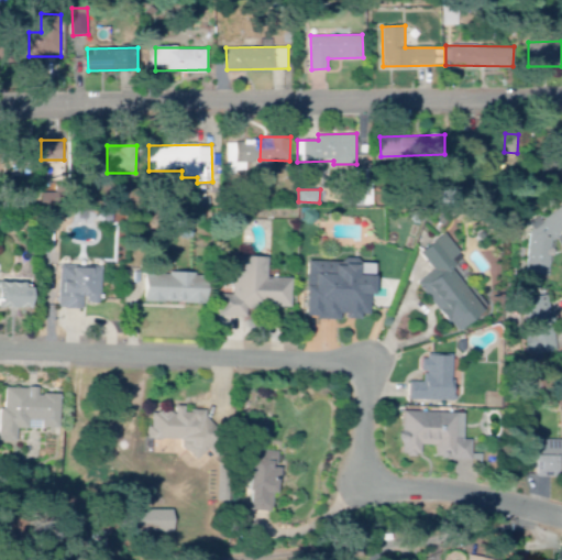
[(59,193),(42,191),(42,202),(59,202),(59,193)]
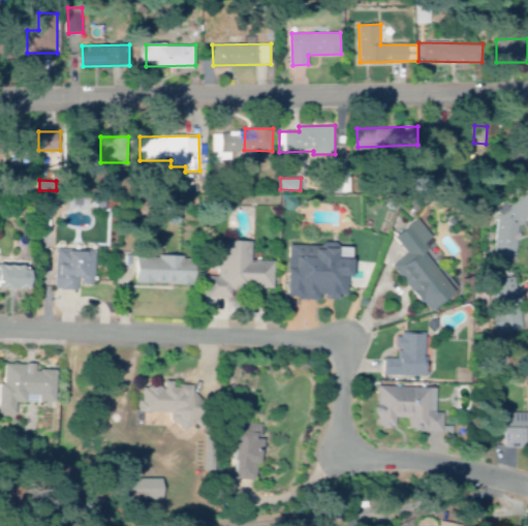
[(497,256),(519,256),(519,230),(517,227),(527,219),(527,193),(510,207),(507,203),(497,211),(497,256)]
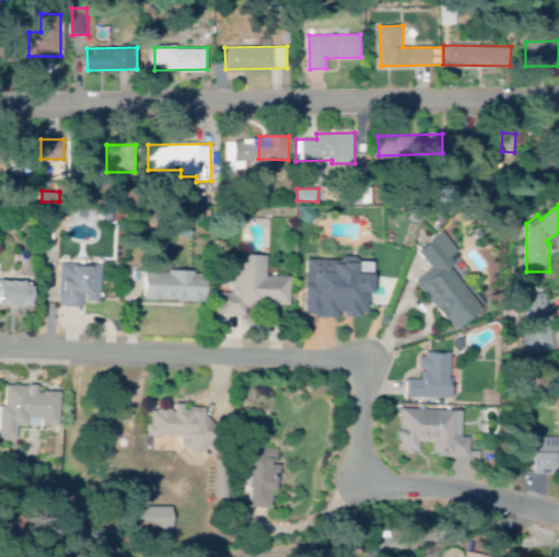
[(433,267),(417,279),(456,331),(484,309),(451,266),(463,256),(444,232),(419,251),(433,267)]
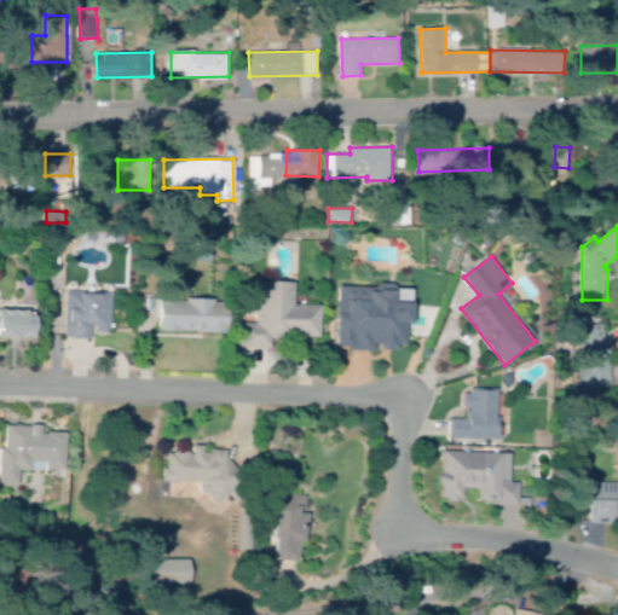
[(322,305),(296,305),(296,282),(270,282),(270,294),(259,294),(259,323),(246,323),(247,346),(273,346),(273,336),(322,336),(322,305)]
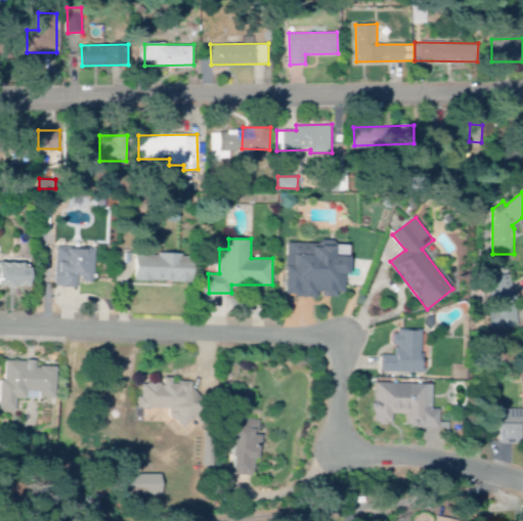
[(288,242),(287,295),(318,296),(318,294),(346,294),(346,273),(352,273),(353,256),(337,256),(337,243),(288,242)]
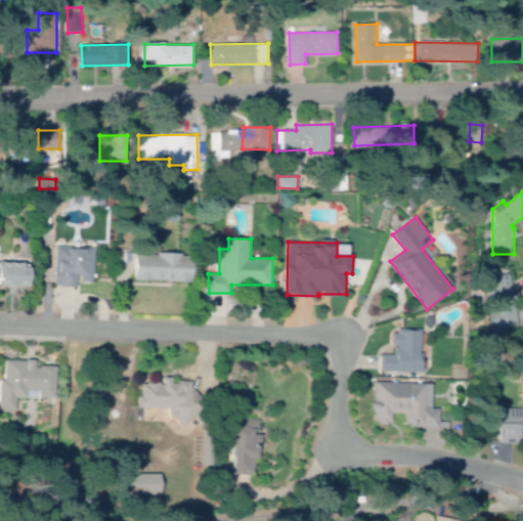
[(351,255),(351,245),(338,244),(338,255),(351,255)]
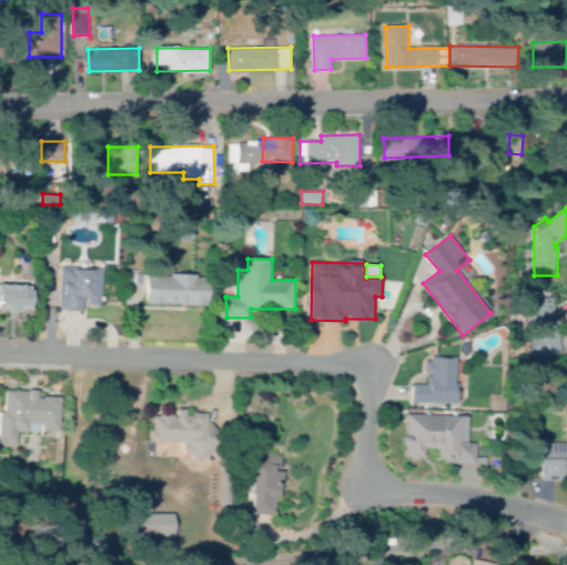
[(61,311),(87,311),(87,304),(103,305),(103,268),(61,268),(61,311)]
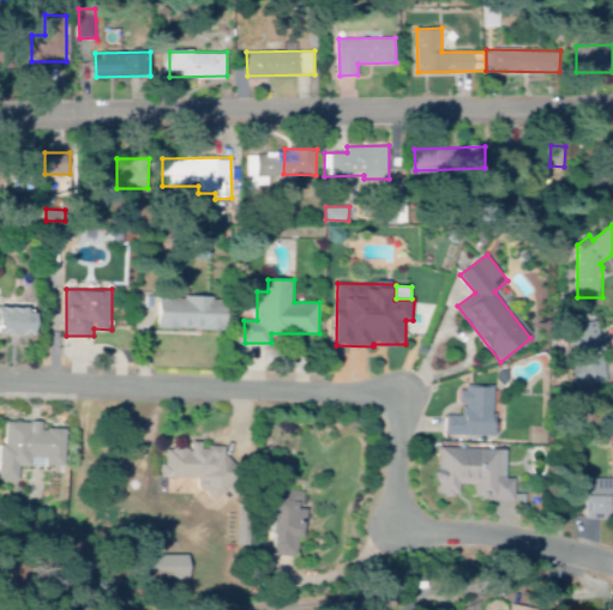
[(160,296),(160,328),(228,330),(228,297),(160,296)]
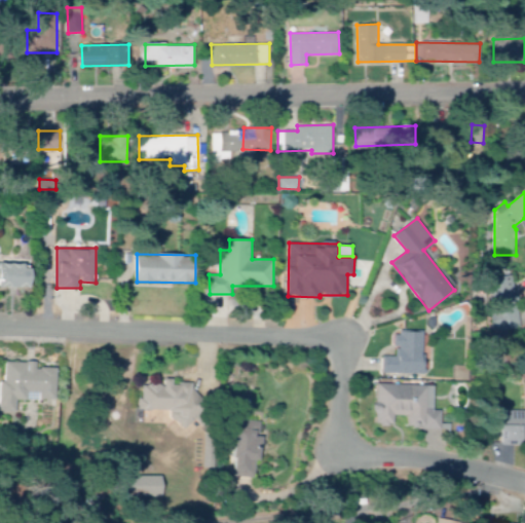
[(0,286),(33,287),(33,264),(0,263),(0,286)]
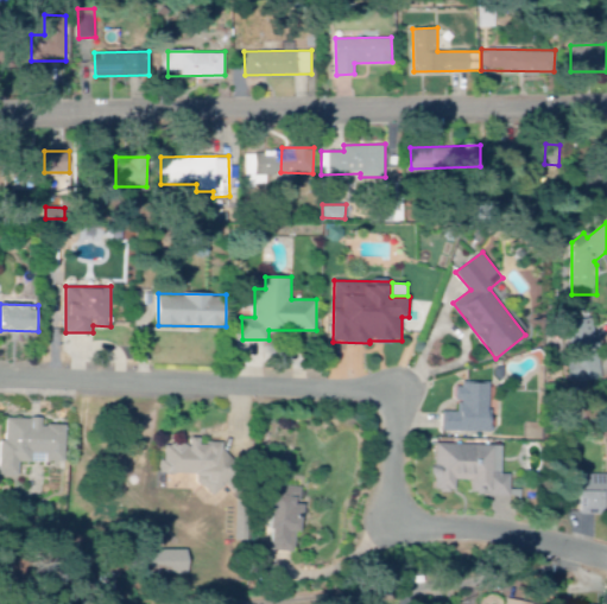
[(442,431),(489,432),(491,385),(459,383),(457,400),(463,400),(462,412),(443,412),(442,431)]
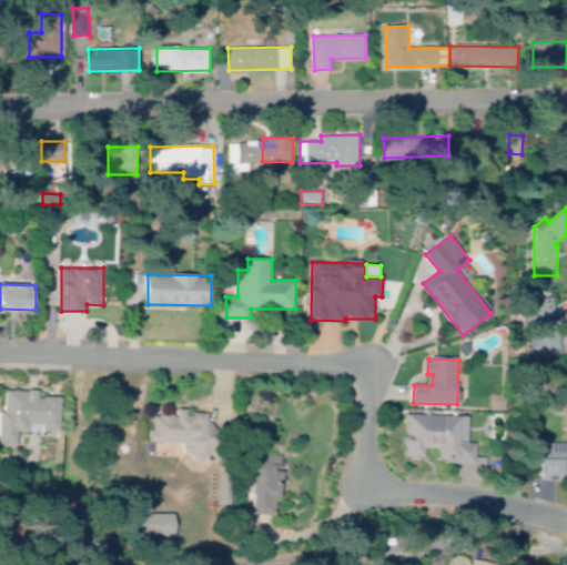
[(62,397),(40,396),(40,391),(7,390),(6,411),(1,411),(1,444),(19,445),(19,432),(62,432),(62,397)]
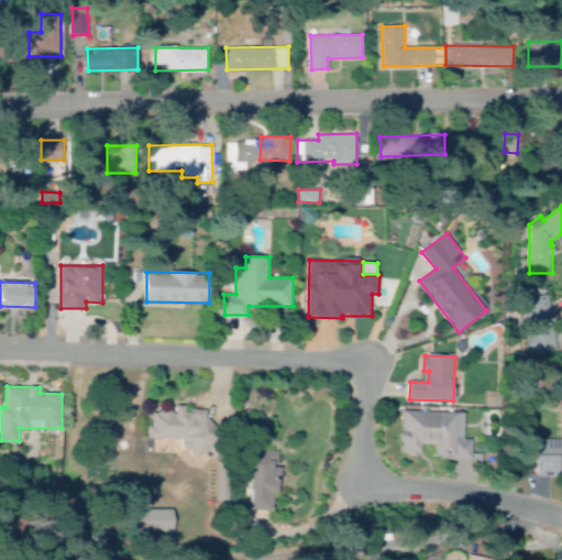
[(149,439),(183,439),(184,453),(202,453),(202,446),(213,446),(213,410),(185,410),(185,406),(176,406),(176,412),(152,413),(152,427),(149,427),(149,439)]
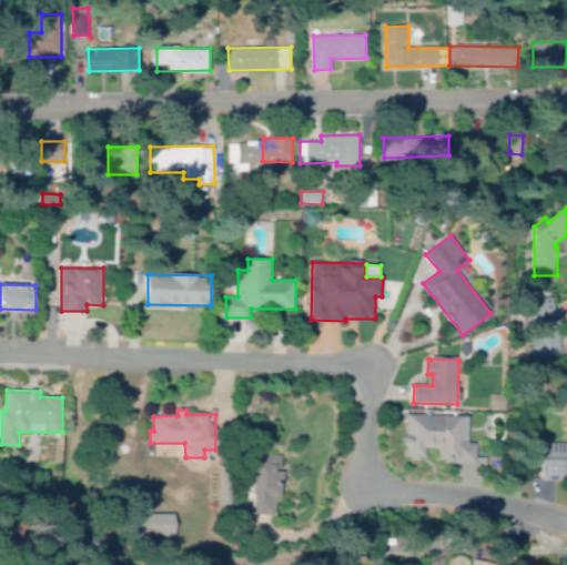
[(471,416),(407,414),(406,458),(426,460),(426,449),(439,449),(439,463),(486,464),(486,457),(477,457),(477,443),(469,443),(471,416)]
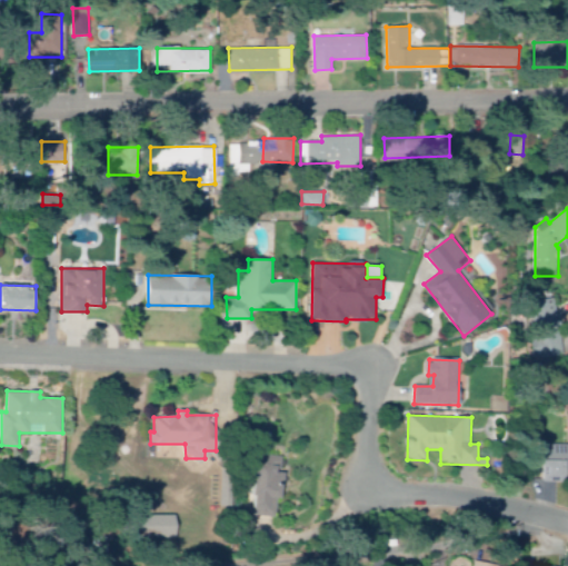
[(544,482),(566,482),(566,473),(567,472),(567,444),(542,445),(544,482)]
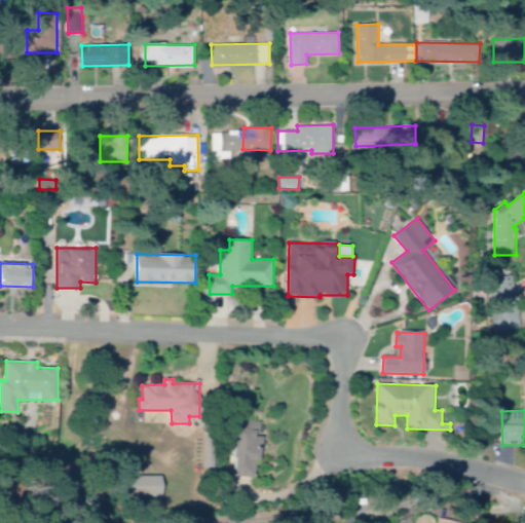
[(255,477),(256,461),(262,461),(263,436),(260,436),(261,421),(238,420),(235,476),(255,477)]
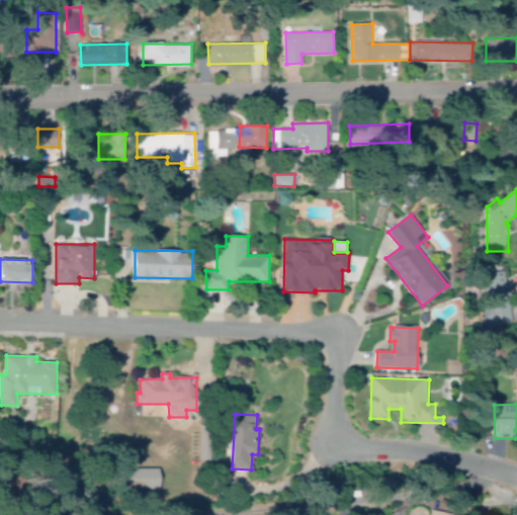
[(130,468),(130,488),(161,489),(161,468),(130,468)]
